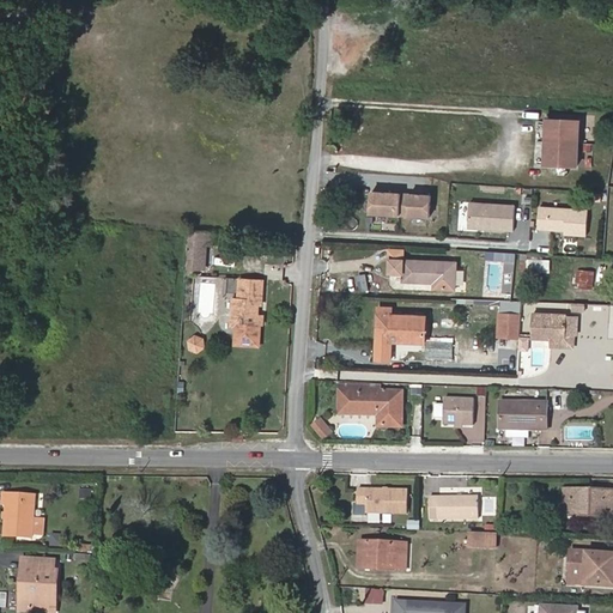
[(577,165),(580,121),(547,119),(546,164),(577,165)]
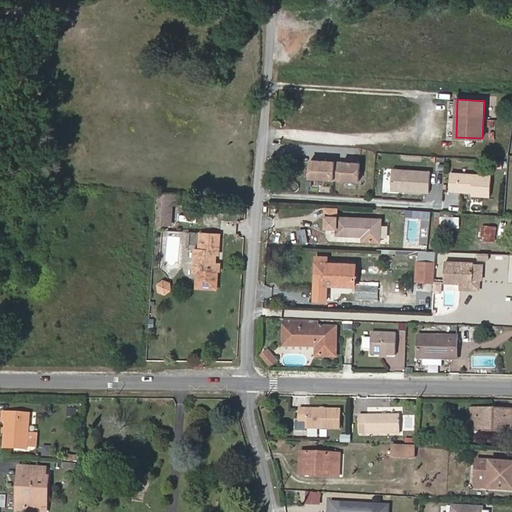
[(355,182),(357,162),(306,158),(305,179),(355,182)]
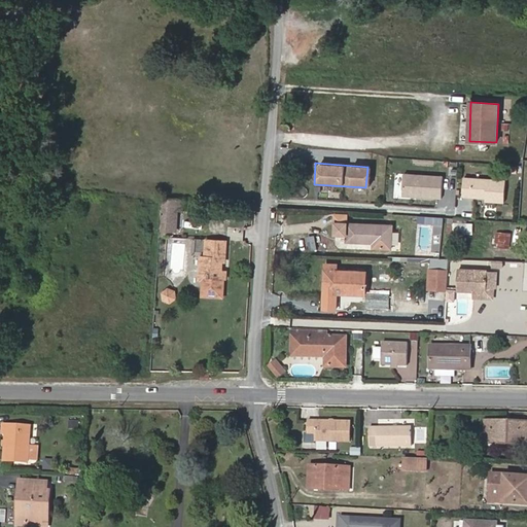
[(440,199),(442,176),(402,173),(400,196),(440,199)]
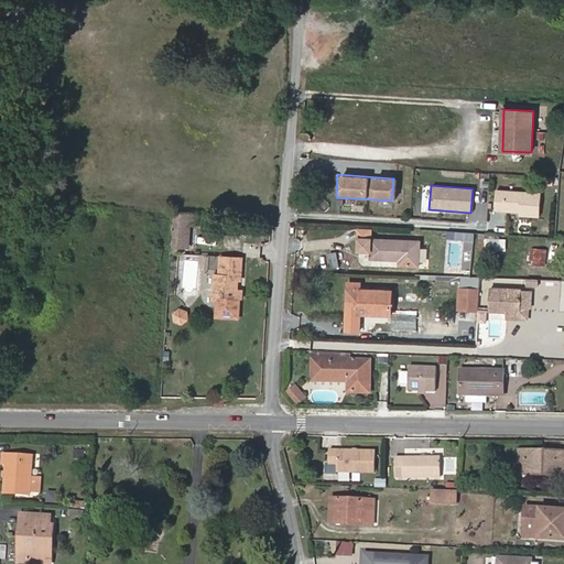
[(539,217),(541,192),(495,188),(494,210),(507,212),(507,215),(539,217)]
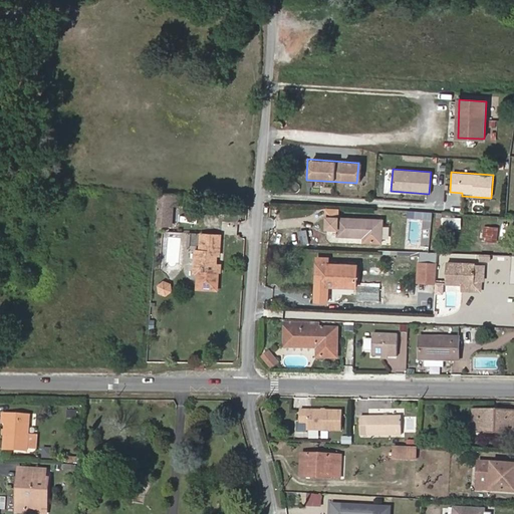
[(172,225),(173,205),(178,205),(178,195),(158,194),(157,225),(172,225)]
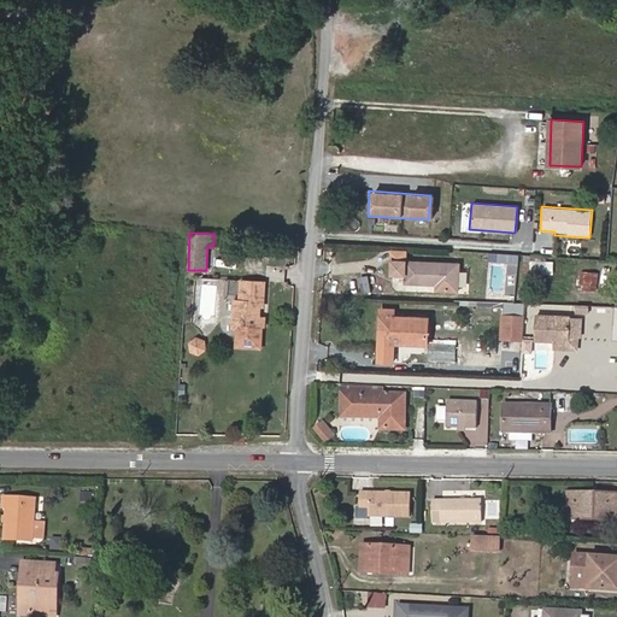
[(260,256),(262,245),(245,244),(244,254),(260,256)]
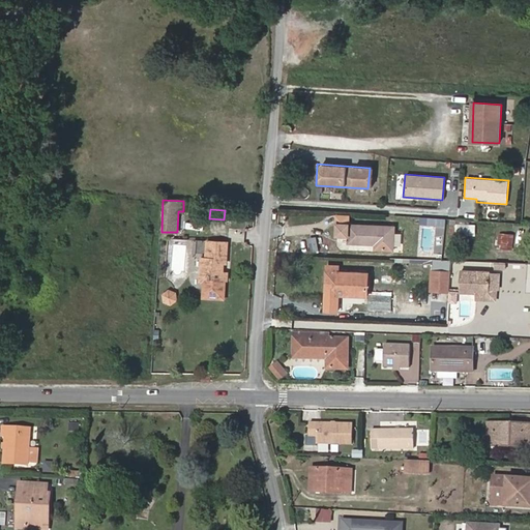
[(393,251),(394,227),(349,225),(350,216),(336,215),(336,224),(337,224),(336,236),(349,236),(349,243),(375,244),(375,249),(393,251)]
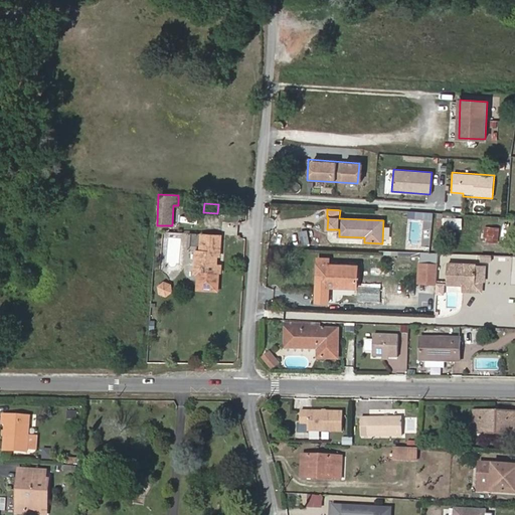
[(498,242),(500,227),(486,226),(485,241),(498,242)]
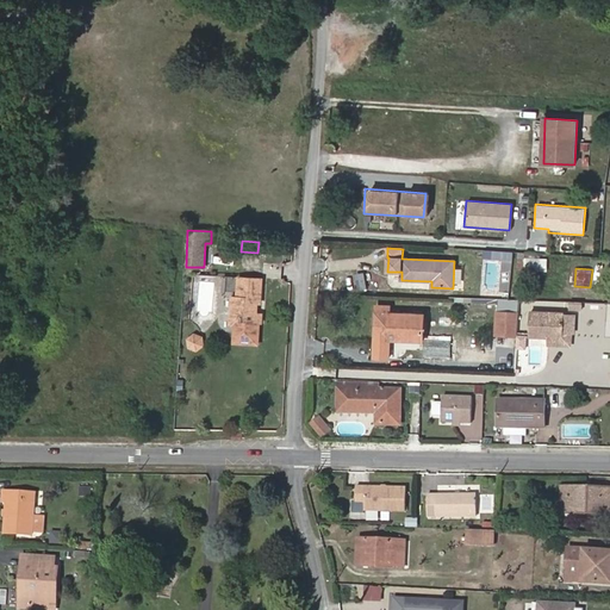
[(261,344),(262,313),(257,313),(259,297),(262,298),(263,277),(238,275),(237,296),(231,296),(230,325),(234,325),(232,343),(261,344)]
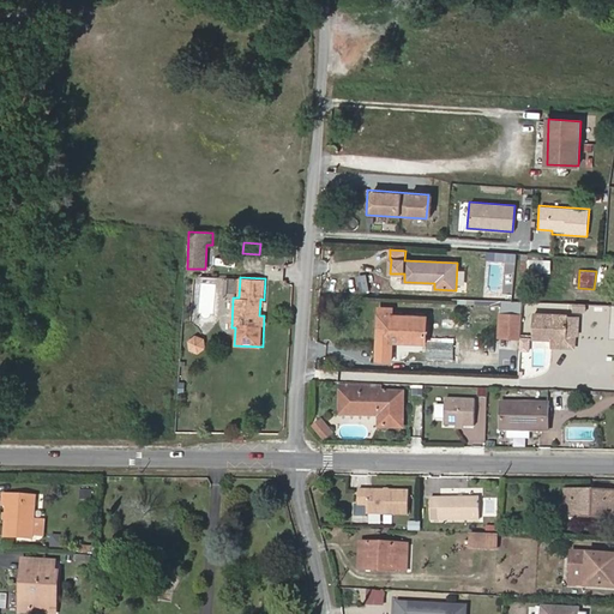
[(498,312),(521,313),(521,302),(499,301),(498,312)]
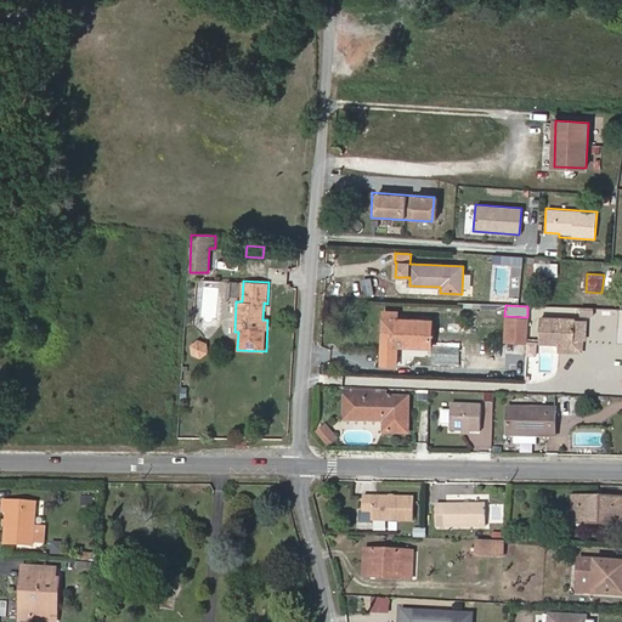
[(431,348),(433,318),(400,317),(400,310),(383,310),(380,365),(397,366),(397,354),(397,346),(431,348)]
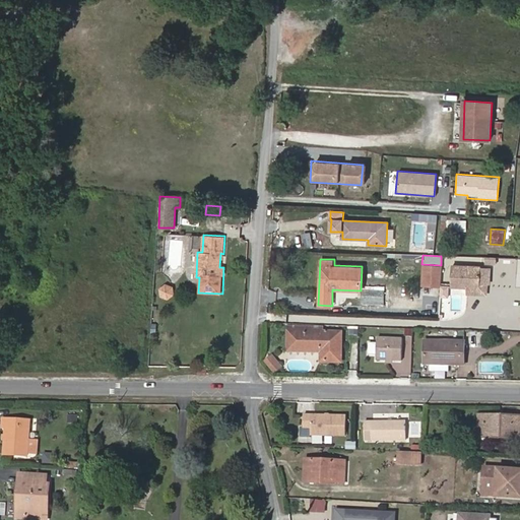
[(441,285),(442,267),(424,266),(423,284),(441,285)]
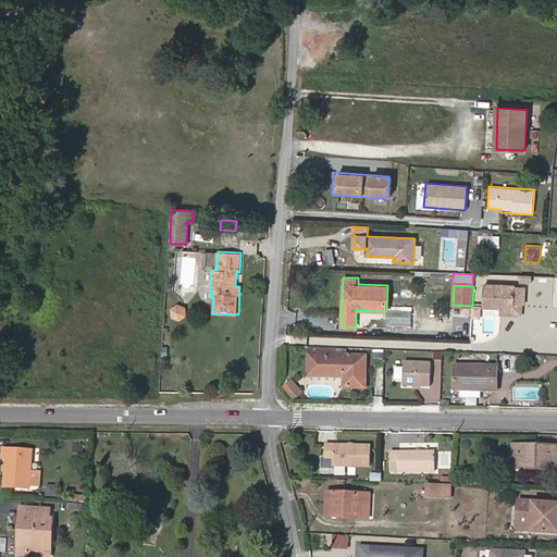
[(515,306),(516,286),(484,285),(483,307),(500,308),(515,309),(515,306)]
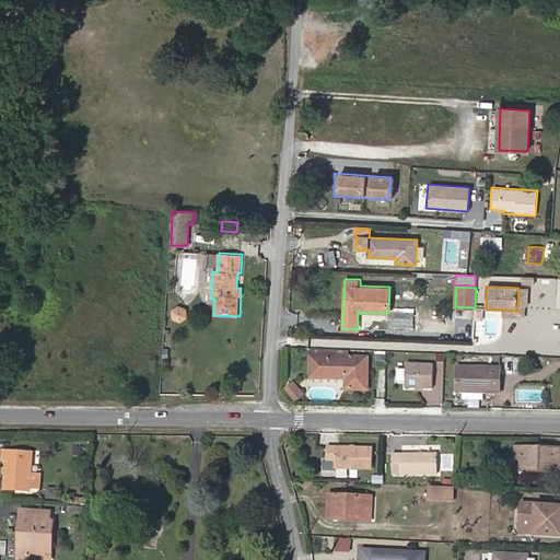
[(189,310),(175,305),(172,317),(186,322),(189,310)]
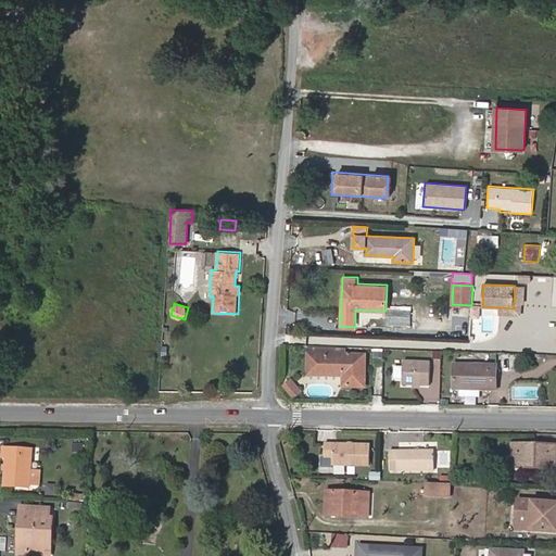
[(521,315),(521,305),(514,305),(514,308),(500,307),(498,314),(521,315)]
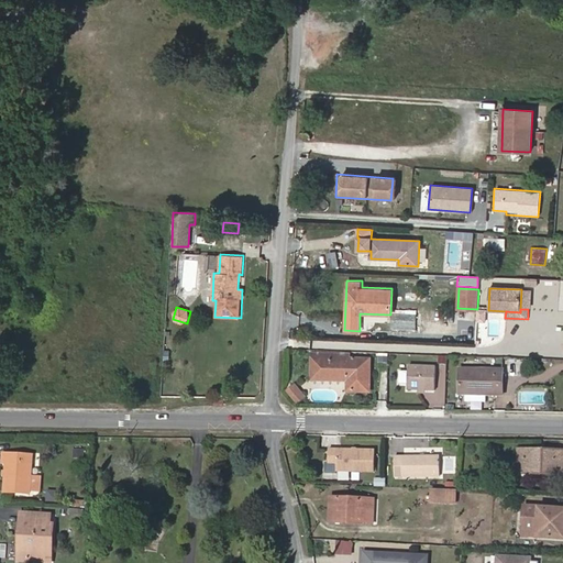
[(370,393),(370,360),(349,359),(311,359),(311,381),(348,382),(348,392),(370,393)]
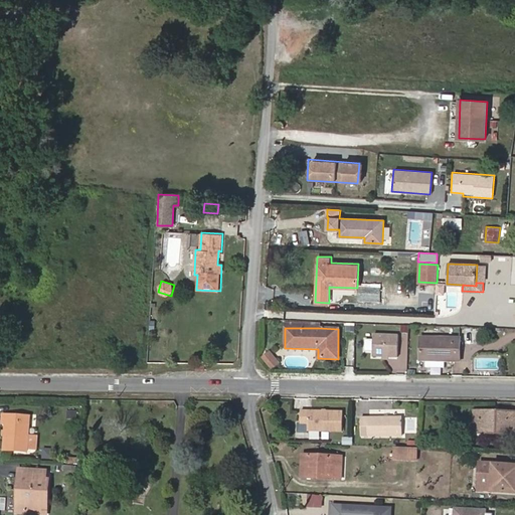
[(398,357),(399,336),(374,335),(373,356),(398,357)]
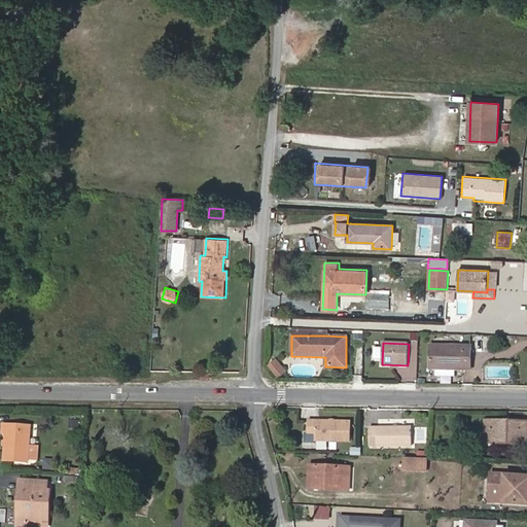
[(470,370),(471,346),(430,345),(430,369),(435,369),(455,370),(470,370)]
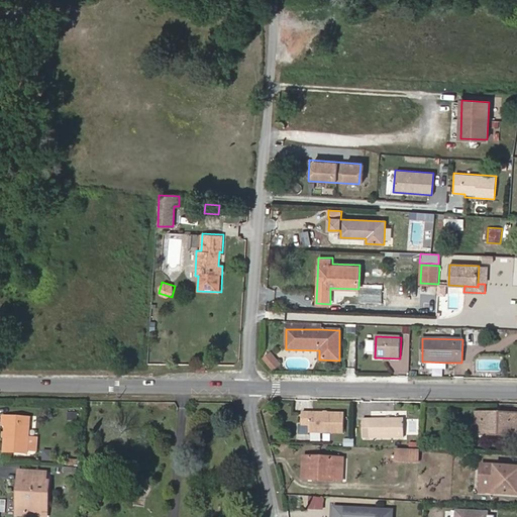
[(280,366),(270,352),(262,358),(273,372),(280,366)]
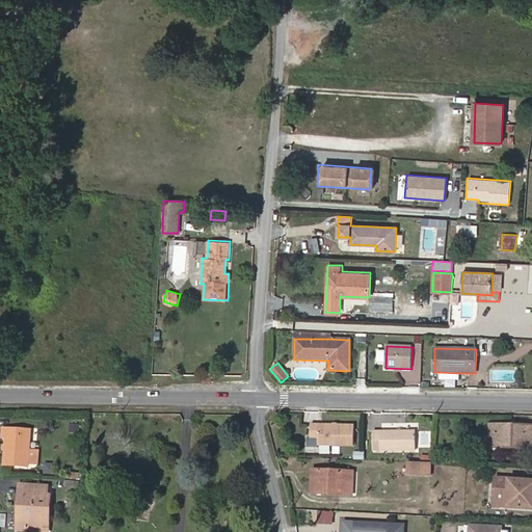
[(355,446),(355,425),(312,424),(312,437),(319,437),(319,445),(355,446)]
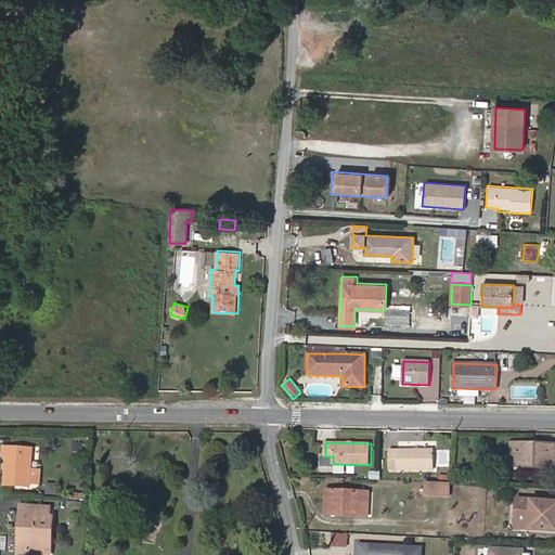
[(517,455),(517,446),(537,446),(538,443),(512,442),(512,455),(517,455)]
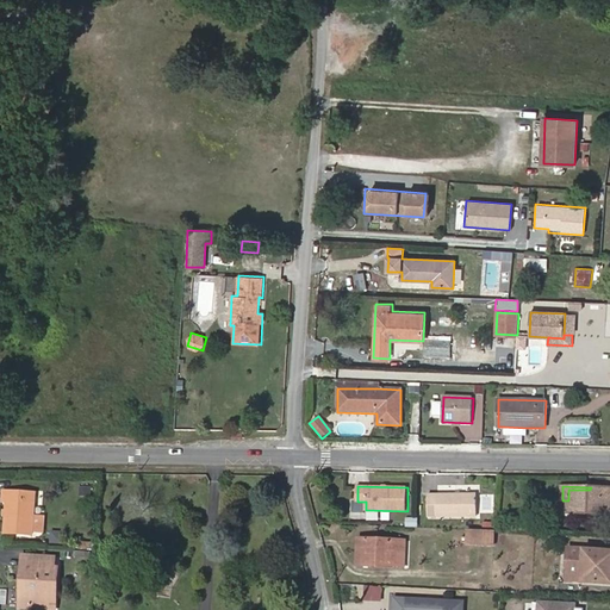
[(609,487),(591,487),(590,490),(568,490),(568,500),(568,514),(609,514),(609,487)]
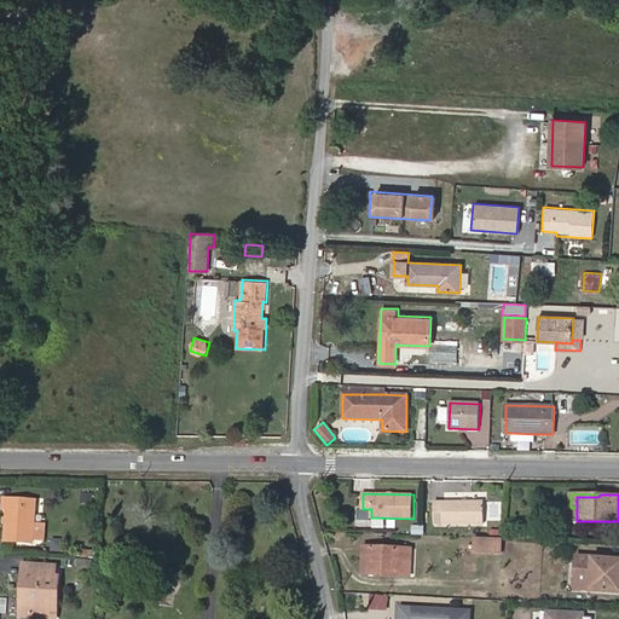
[(34,522),(35,499),(5,498),(4,508),(7,509),(5,541),(33,543),(33,541),(44,541),(45,522),(34,522)]
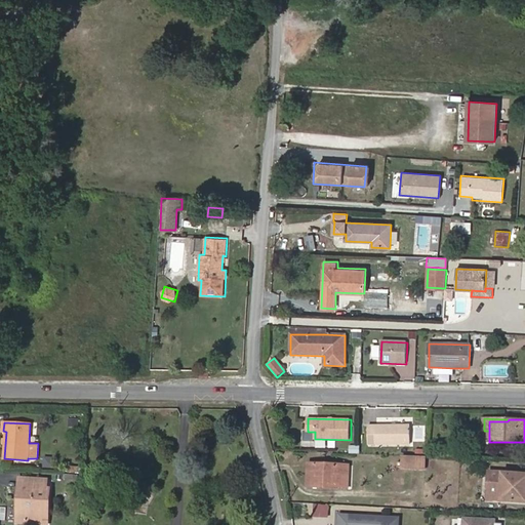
[(411,444),(411,426),(368,426),(368,444),(411,444)]
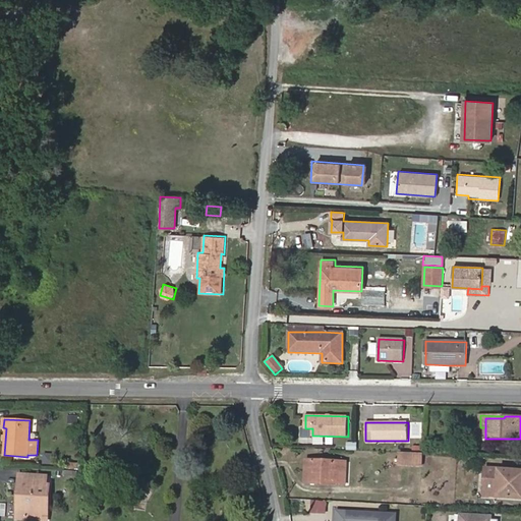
[(355,451),(356,443),(346,442),(345,450),(355,451)]
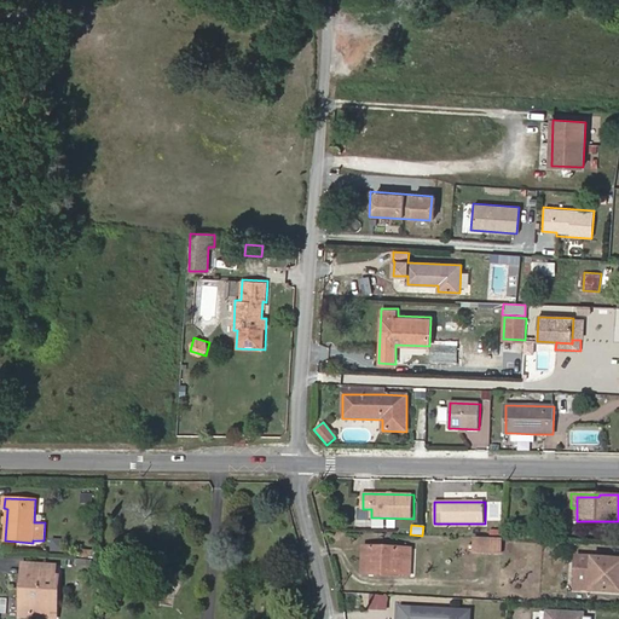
[(53,538),(52,550),(65,551),(67,539),(53,538)]
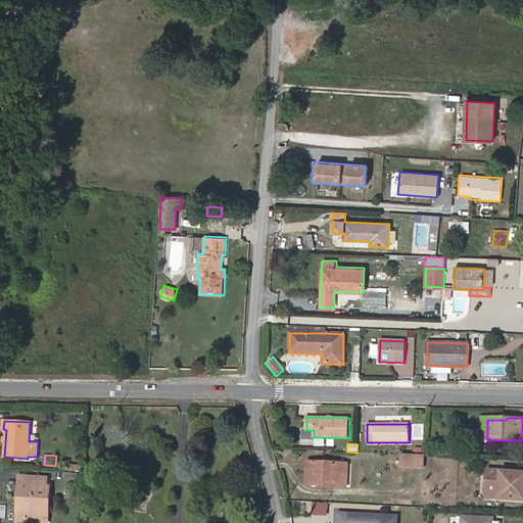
[(424,467),(425,456),(423,456),(401,455),(401,462),(395,461),(395,465),(400,466),(424,467)]
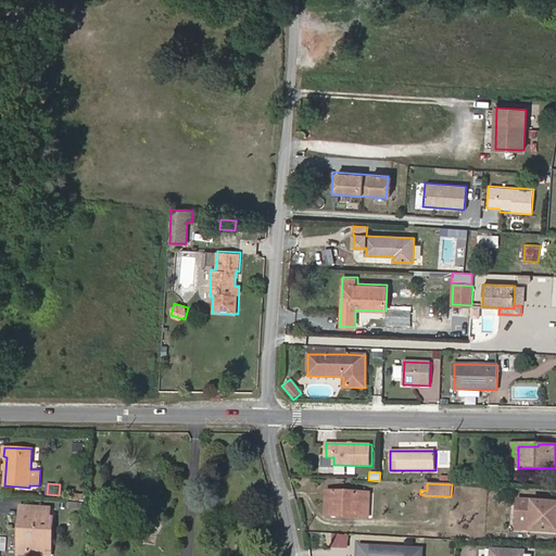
[(364,513),(365,492),(327,491),(326,516),(341,517),(341,513),(361,514),(364,513)]
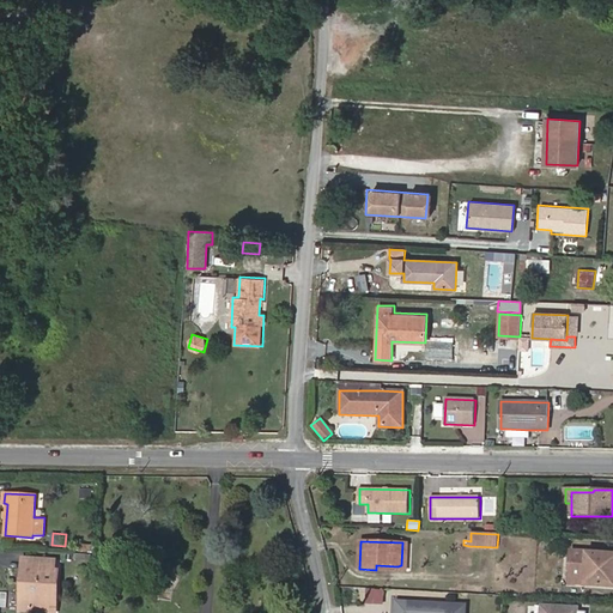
[(406,571),(408,542),(402,542),(401,565),(401,566),(398,566),(376,565),(376,570),(406,571)]
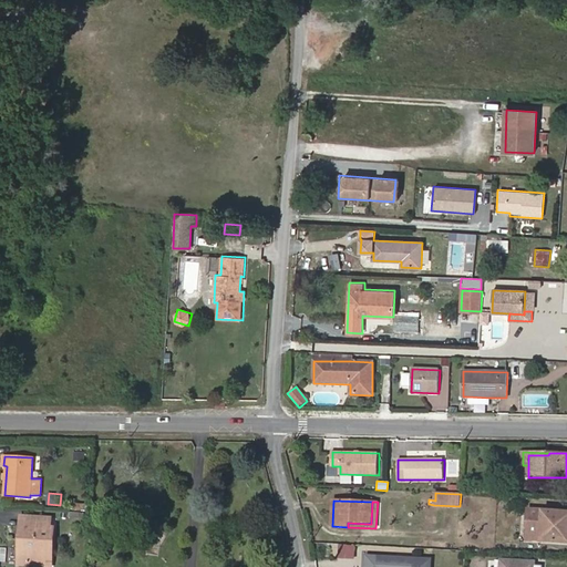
[(566,543),(566,512),(529,509),(527,533),(543,534),(542,542),(566,543)]
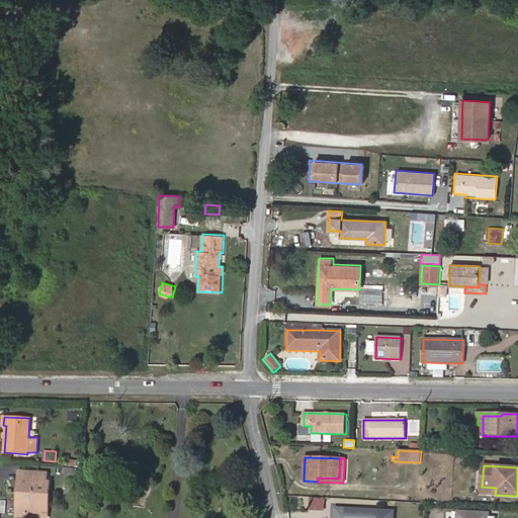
[(36,517),(48,517),(51,481),(48,481),(49,471),(18,469),(15,517),(36,517)]
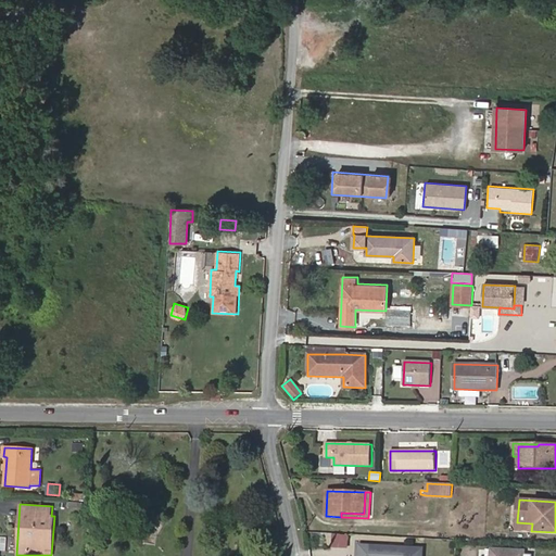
[(421,555),(422,554),(416,554),(416,548),(359,545),(359,552),(365,552),(365,555),(359,555),(358,555),(421,555)]
